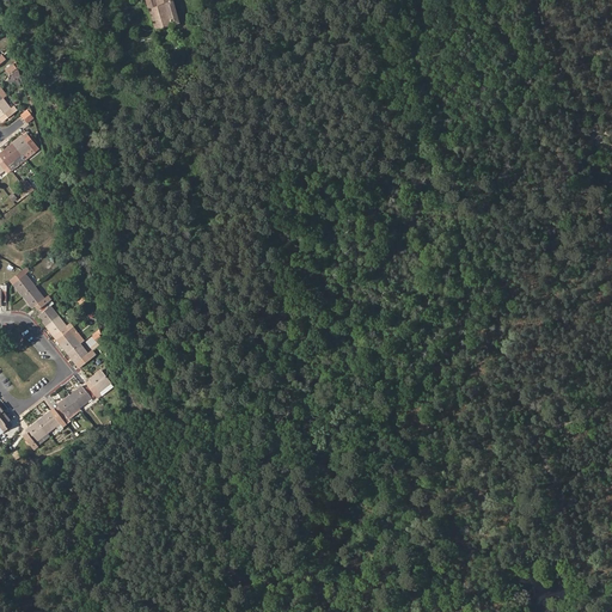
[(146,0),(155,30),(181,23),(172,0),(166,0),(158,2),(157,0),(146,0)]
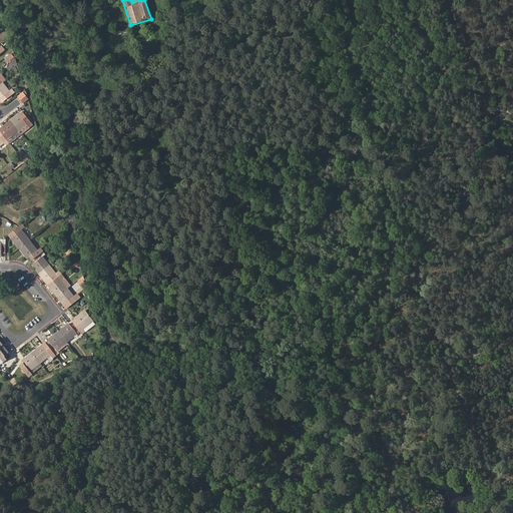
[(4,100),(14,92),(12,89),(10,91),(3,82),(0,84),(0,98),(2,97),(4,100)]
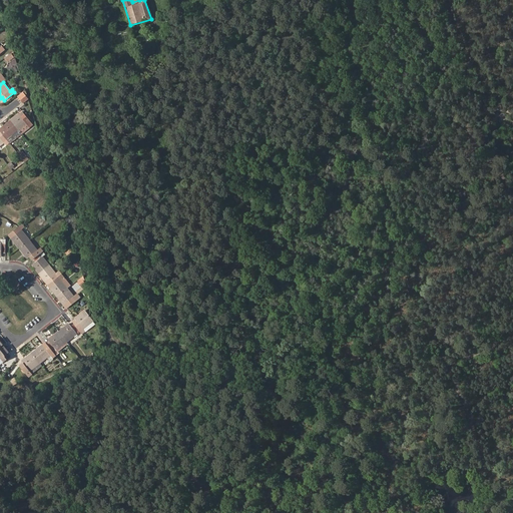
[(21,99),(27,95),(25,90),(18,96),(21,99)]
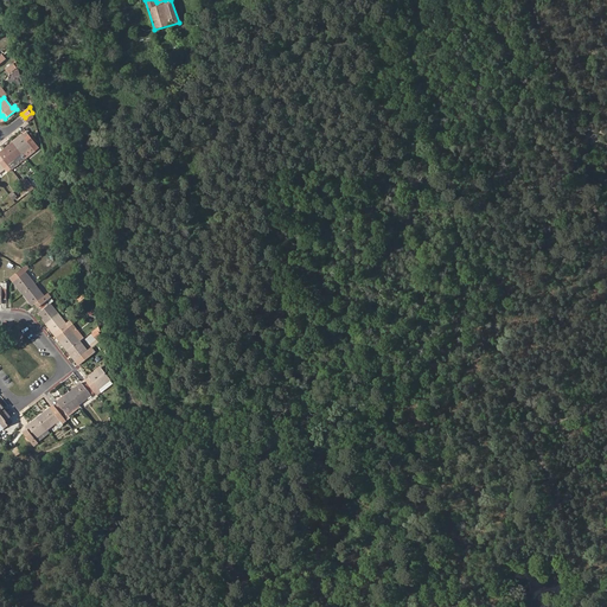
[(36,152),(39,148),(29,135),(25,138),(23,135),(23,134),(12,142),(23,155),(32,148),(36,152)]
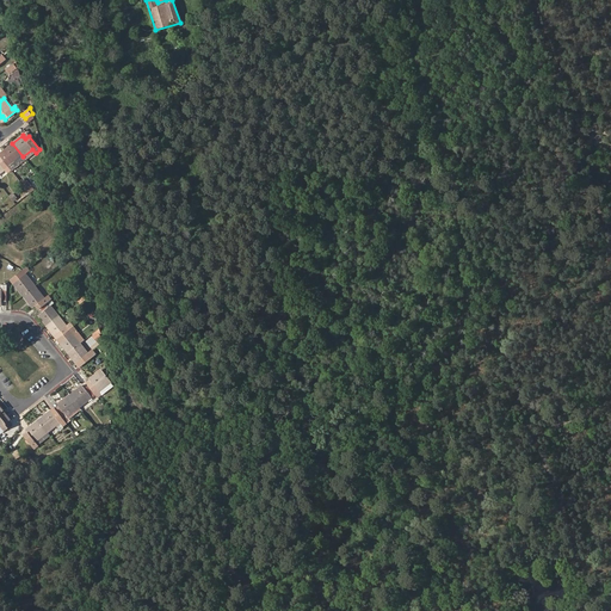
[(1,158),(12,171),(25,160),(23,156),(12,143),(2,152),(5,155),(1,158)]
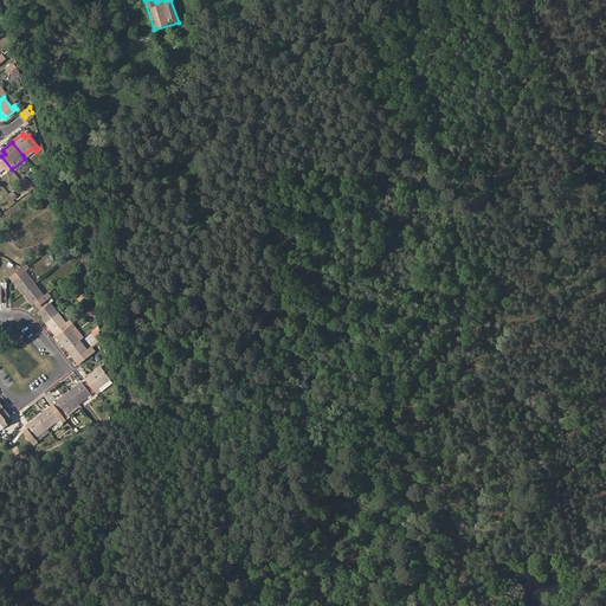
[(8,172),(12,169),(1,156),(0,156),(0,172),(5,168),(8,172)]
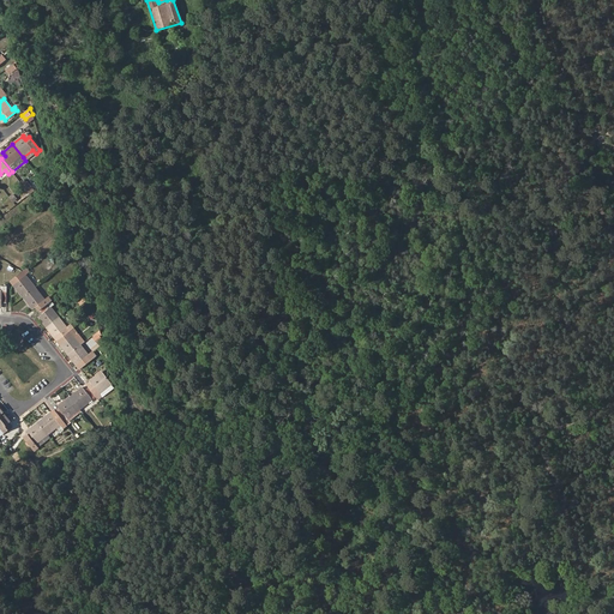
[(30,194),(35,191),(28,181),(26,182),(24,184),(23,185),(30,194)]
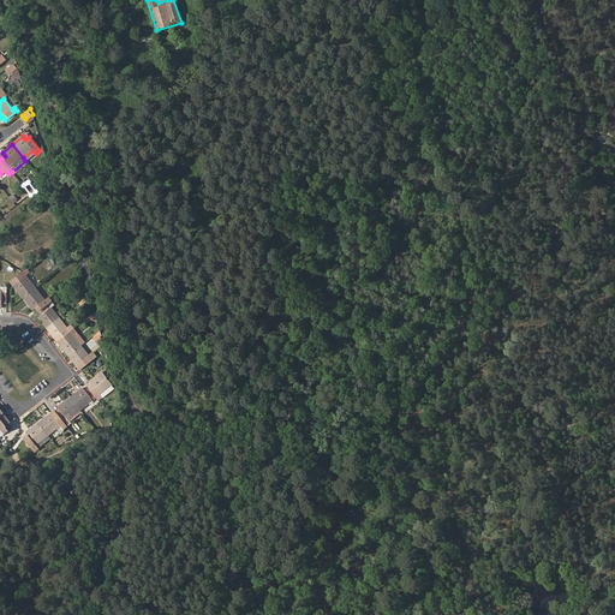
[(13,285),(23,298),(35,287),(36,287),(27,275),(29,273),(27,269),(23,272),(13,279),(16,282),(13,285)]
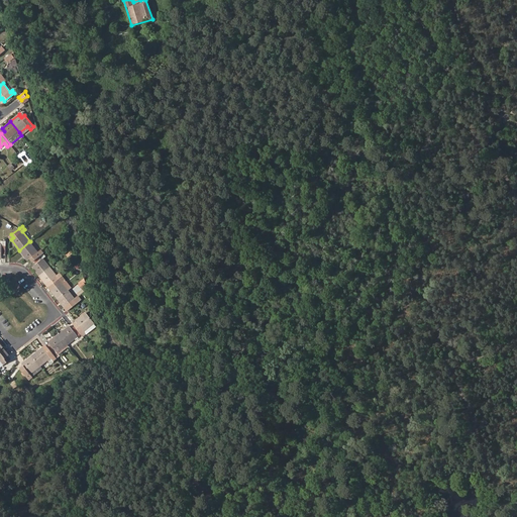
[(38,252),(40,250),(32,239),(30,241),(29,241),(38,252)]
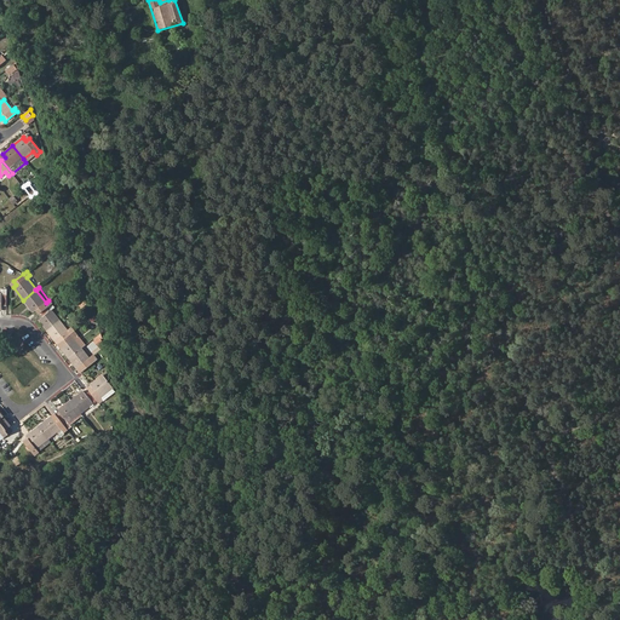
[(33,313),(36,310),(39,314),(52,304),(55,302),(52,297),(49,300),(46,303),(35,290),(23,300),(30,309),(33,313)]
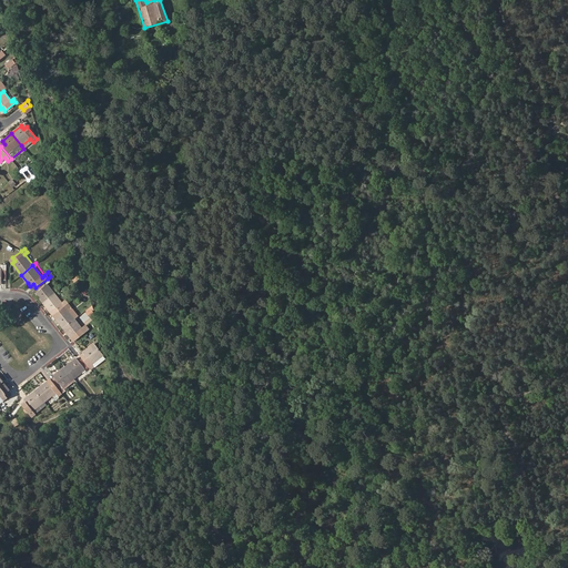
[(38,291),(36,293),(42,303),(54,293),(48,284),(50,282),(48,279),(36,287),(38,291)]
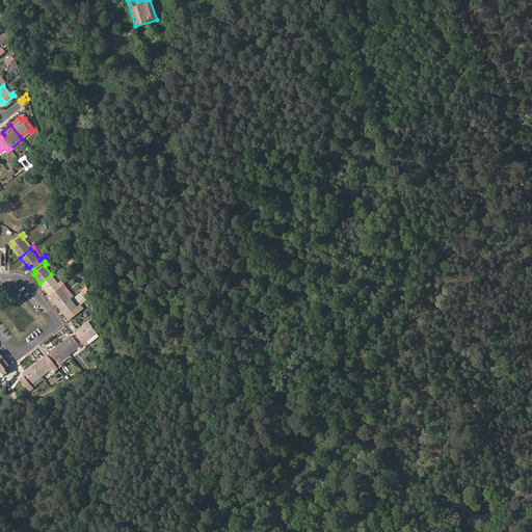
[(61,282),(58,284),(51,274),(40,284),(47,292),(50,290),(52,293),(63,285),(61,282)]
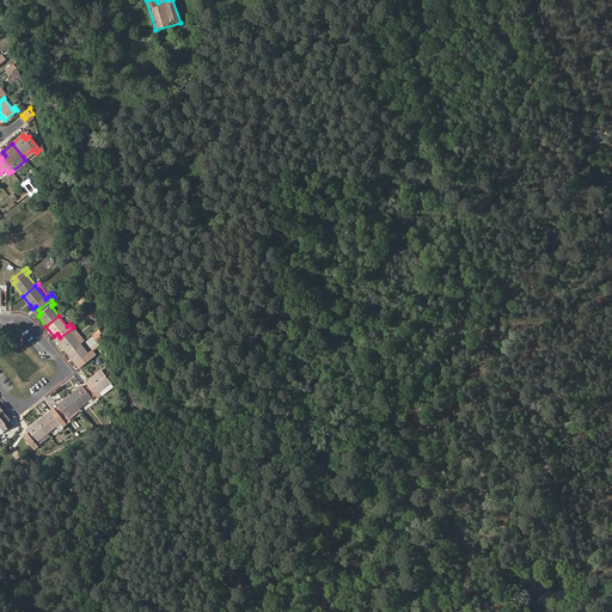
[(62,341),(60,343),(68,354),(80,344),(73,334),(75,331),(73,328),(60,337),(62,341)]
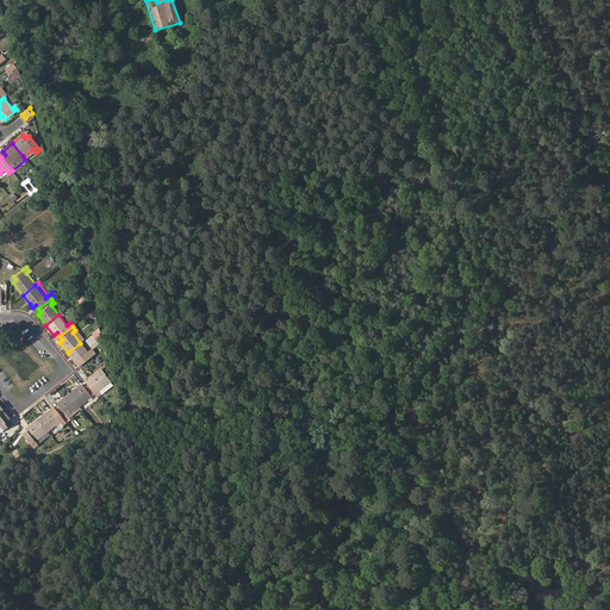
[(80,343),(83,341),(75,330),(73,332),(80,343)]
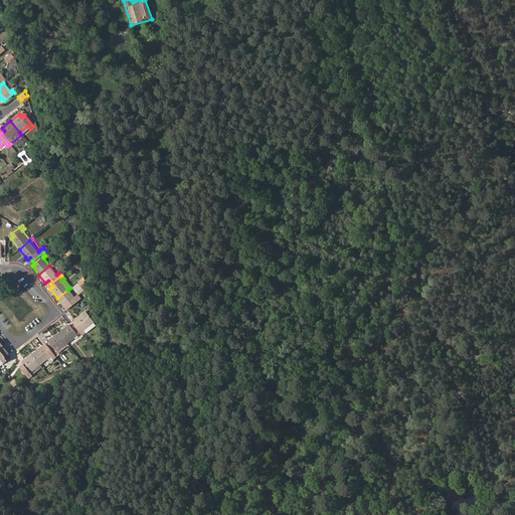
[(69,308),(79,299),(77,296),(74,298),(67,290),(57,298),(63,306),(66,304),(69,308)]
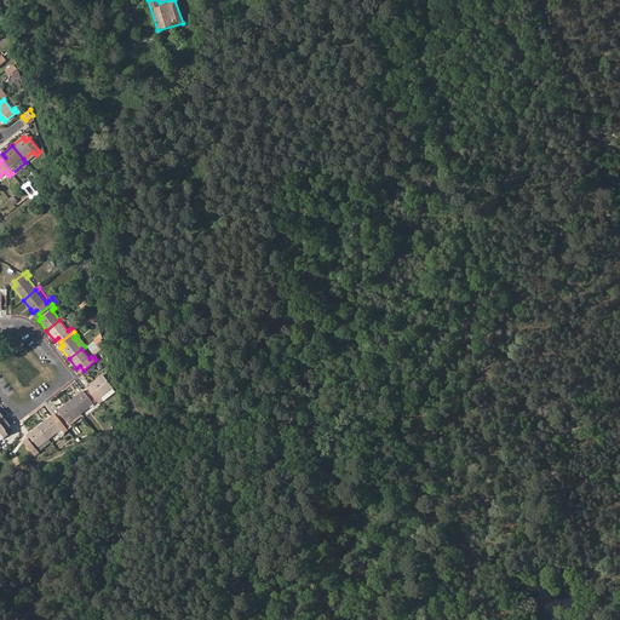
[(103,402),(115,392),(113,390),(113,389),(103,375),(90,385),(91,385),(92,389),(89,391),(97,401),(99,405),(102,401),(103,402)]
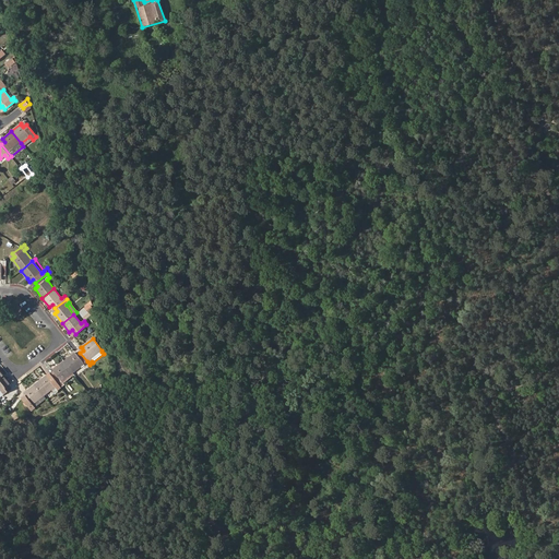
[(75,352),(71,355),(63,361),(73,373),(87,361),(80,353),(78,355),(75,352)]
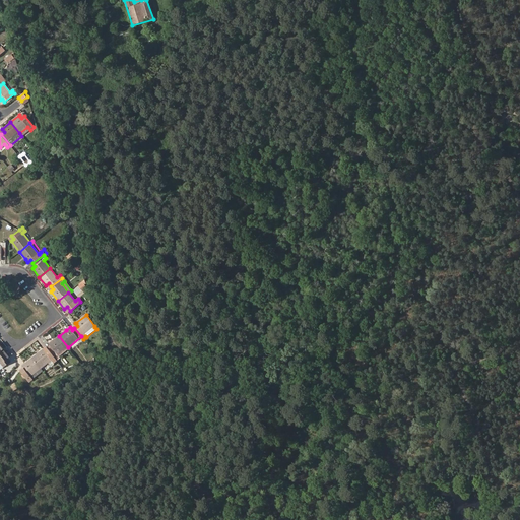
[(57,355),(68,347),(59,336),(48,344),(50,345),(51,347),(48,349),(56,361),(59,358),(59,356),(57,355)]
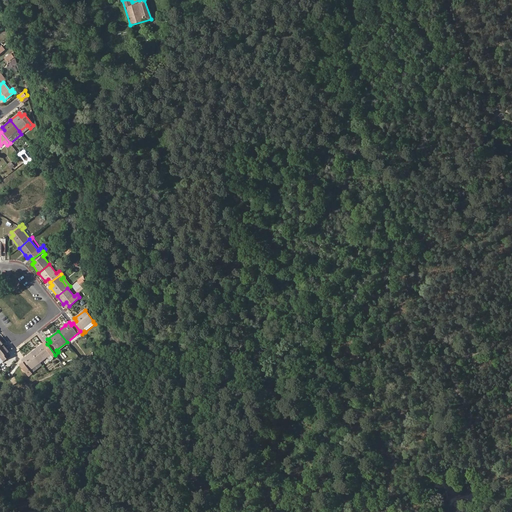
[(58,351),(68,343),(67,342),(56,350),(58,351)]
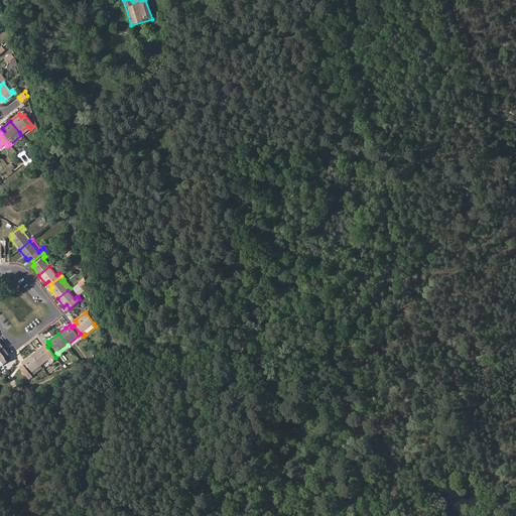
[(0,366),(10,359),(7,355),(9,354),(4,347),(0,350),(0,366)]
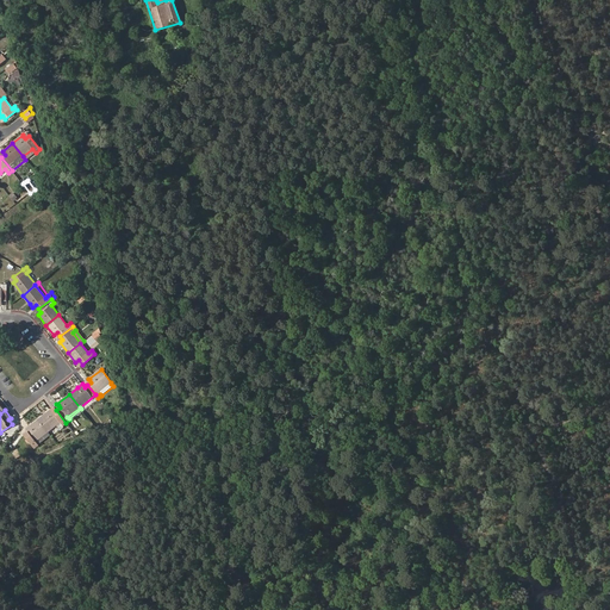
[(63,425),(66,423),(56,410),(53,414),(50,410),(37,419),(48,433),(56,425),(60,429),(63,427),(63,425)]
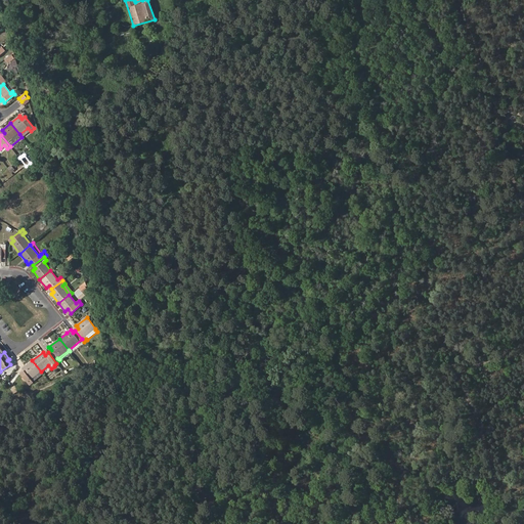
[(31,380),(41,372),(32,360),(30,361),(22,368),(25,372),(22,374),(30,385),(33,382),(31,380)]
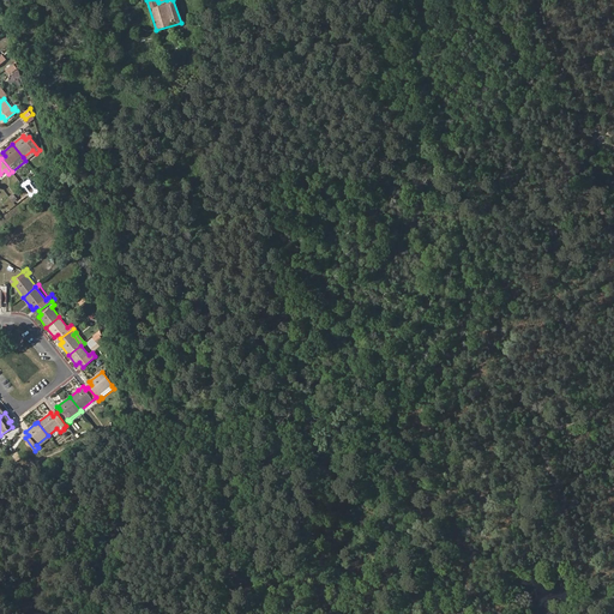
[(38,447),(50,438),(48,435),(36,445),(38,447)]
